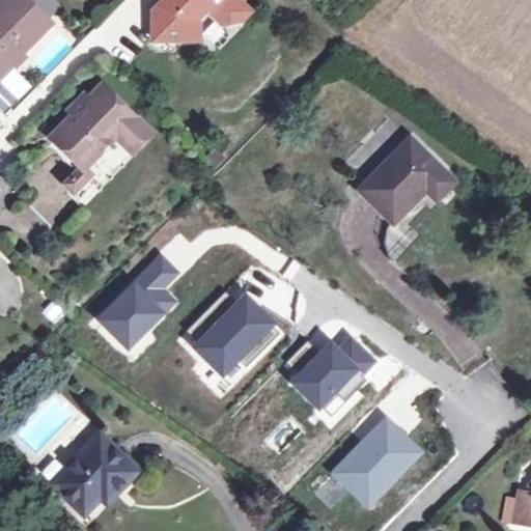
[(0,73),(21,53),(51,23),(27,0),(3,0),(0,3),(0,73)]
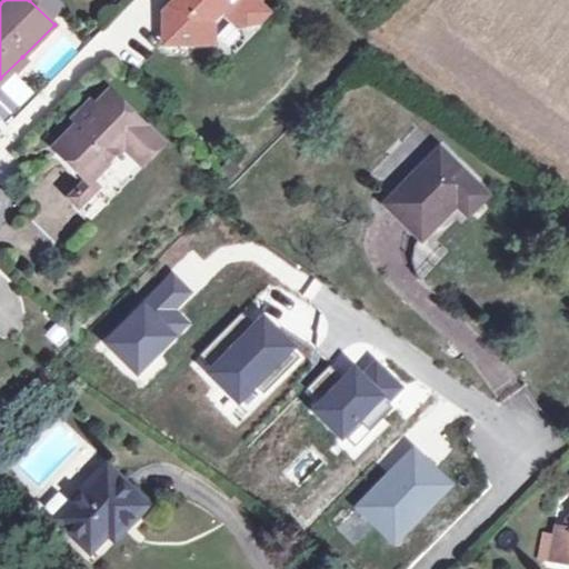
[(177,0),(162,15),(163,43),(212,42),(212,21),(221,11),(213,3),(216,0),(177,0)]
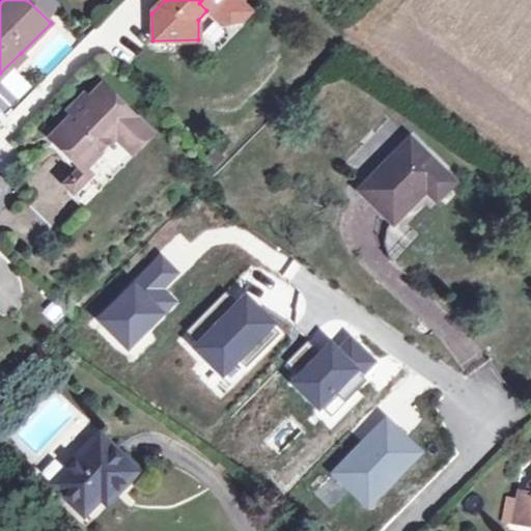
[(236,0),(201,0),(199,3),(206,10),(219,23),(240,22),(249,11),(236,0)]
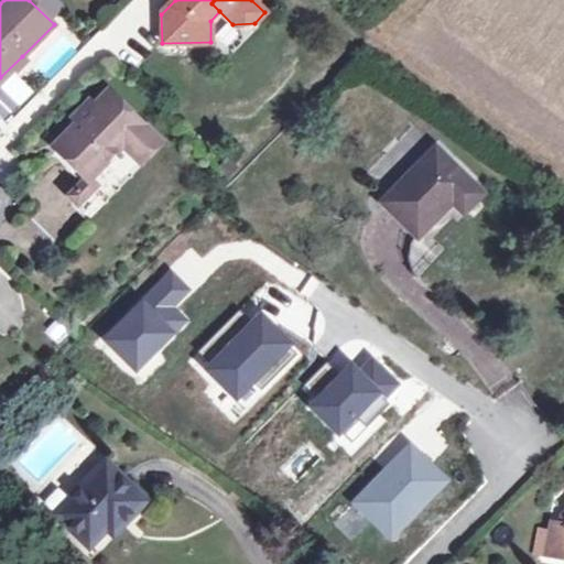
[(0,86),(25,61),(22,56),(0,77),(0,86)]
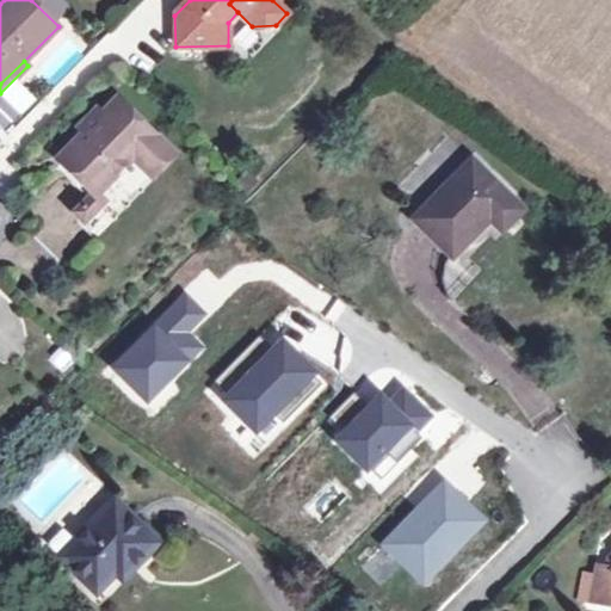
[(102,115),(81,135),(57,161),(93,196),(102,204),(85,222),(99,236),(155,177),(152,174),(171,153),(115,100),(102,115)]
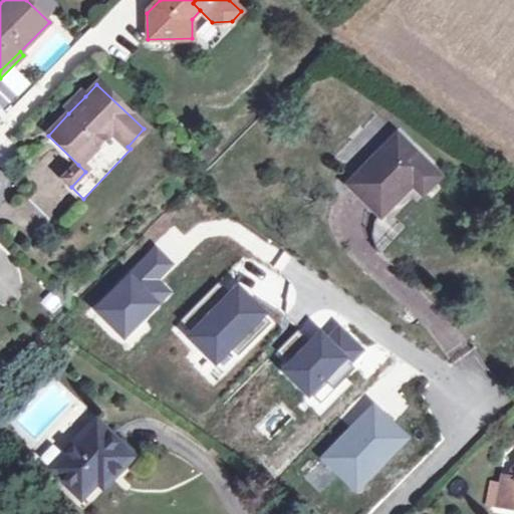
[(85,96),(80,92),(64,109),(68,113),(85,96)]
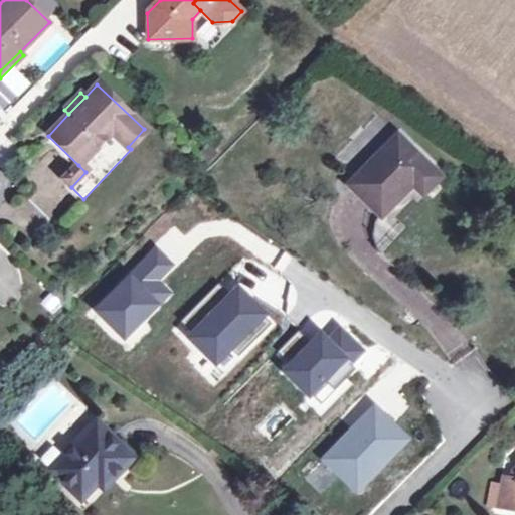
[(439,177),(396,135),(348,184),(379,216),(374,222),(374,240),(375,250),(378,253),(401,228),(385,210),(411,184),(422,194),(439,177)]
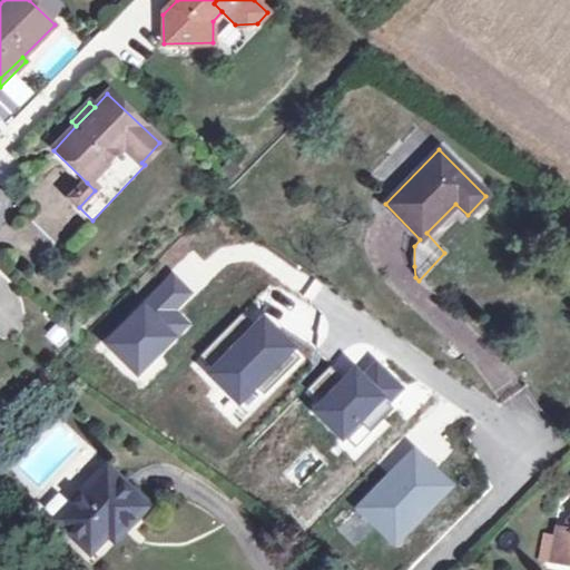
[(53,150),(48,157),(80,188),(87,183),(53,150)]
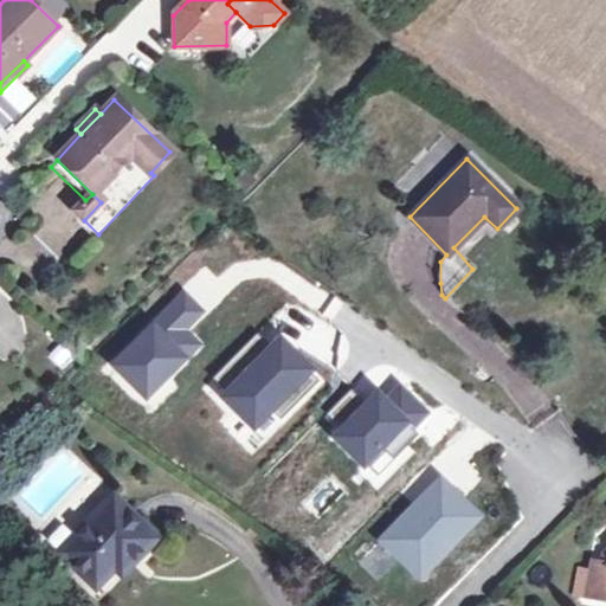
[(92,194),(85,200),(79,206),(78,210),(78,212),(81,217),(84,220),(101,202),(92,194)]
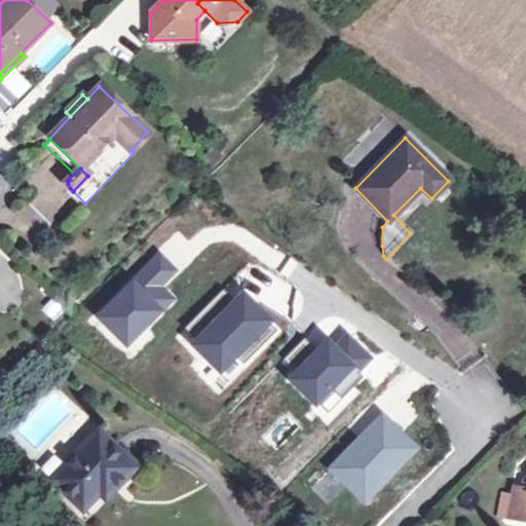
[(180,269),(150,239),(85,304),(128,346),(176,299),(163,287),(180,269)]
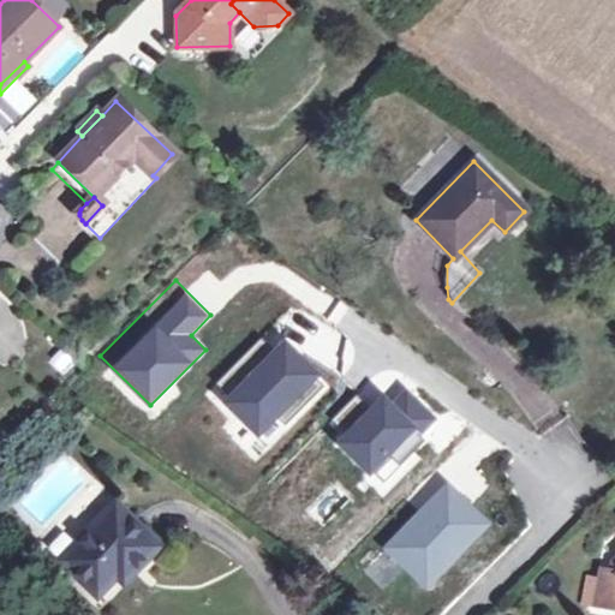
[(270,326),(209,389),(260,439),(320,376),(270,326)]
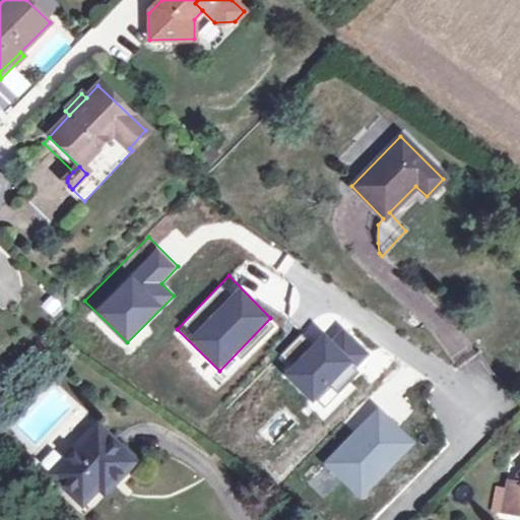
[(308,318),(269,361),(321,406),(370,352),(334,321),(324,333),(308,318)]
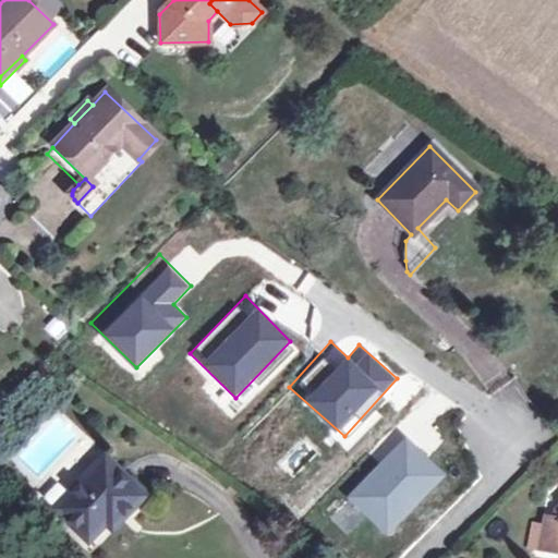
[(446,471),(395,428),(371,456),(378,463),(346,497),(390,538),(446,471)]
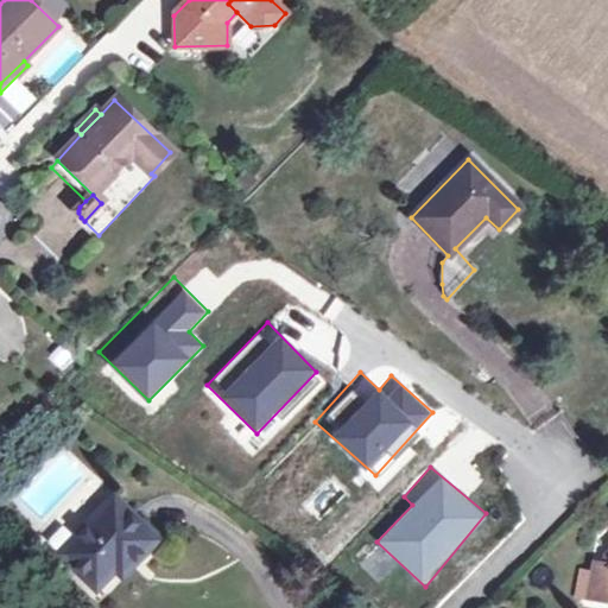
[(154,538),(111,499),(56,556),(93,589),(112,570),(128,553),(134,559),(154,538)]
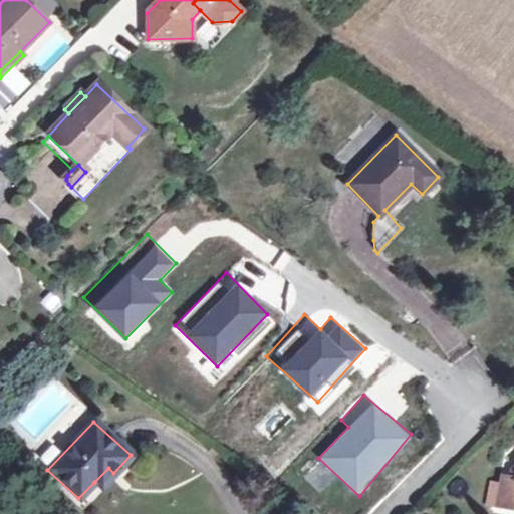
[(513,441),(513,442),(513,468),(511,472),(510,480),(501,480),(496,508),(513,509),(513,441)]
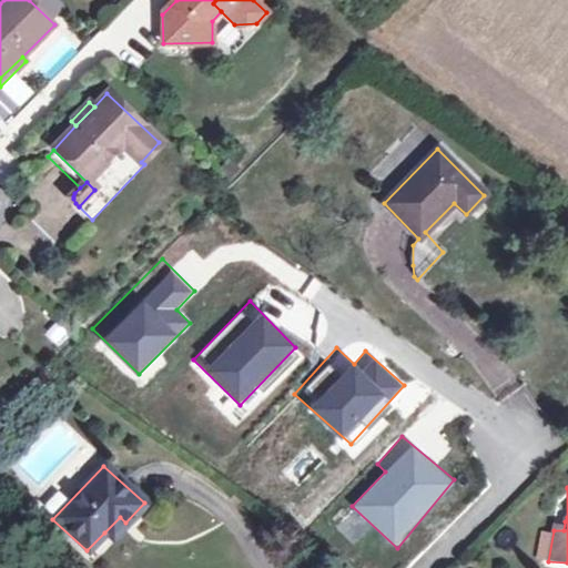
[(125,523),(120,517),(104,533),(110,538),(125,523)]
